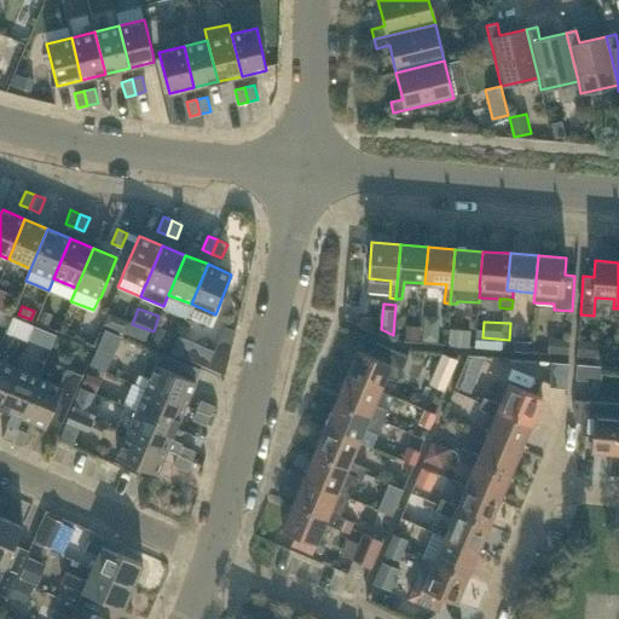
[(438,324),(423,323),(422,335),(438,336),(438,324)]
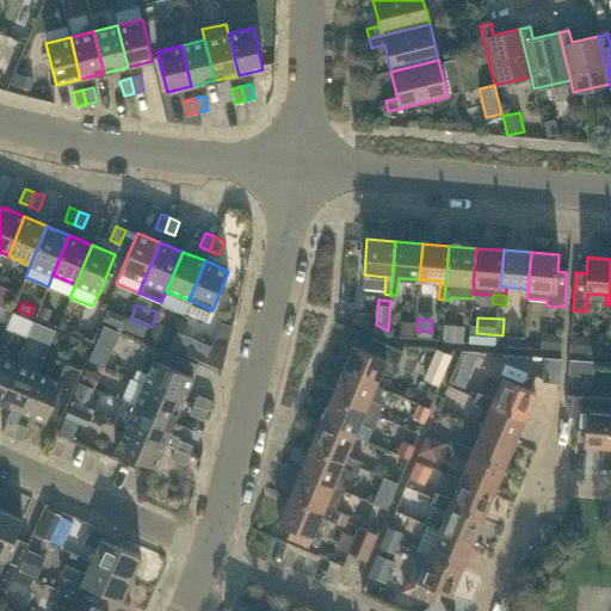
[(414,320),(400,320),(400,331),(414,332),(414,320)]
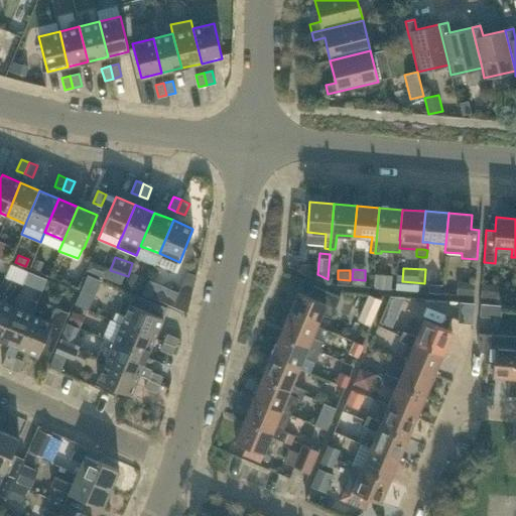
[(390,288),(391,277),(375,276),(374,287),(390,288)]
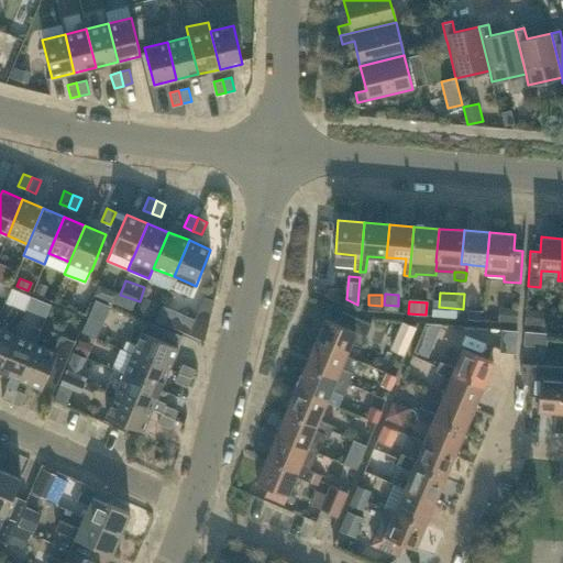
[(186,334),(192,319),(162,307),(155,321),(186,334)]
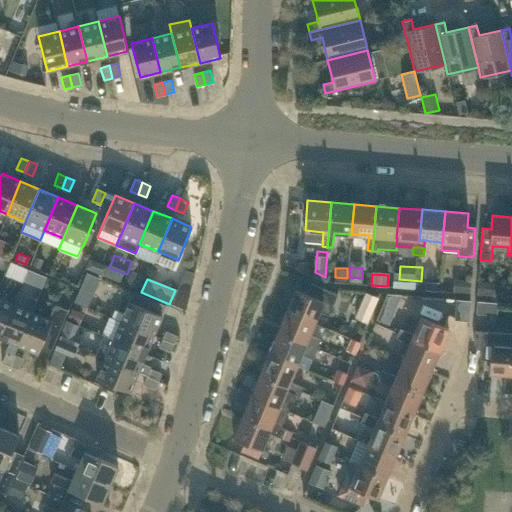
[(314,323),(323,301),(295,289),(286,311),(314,323)]
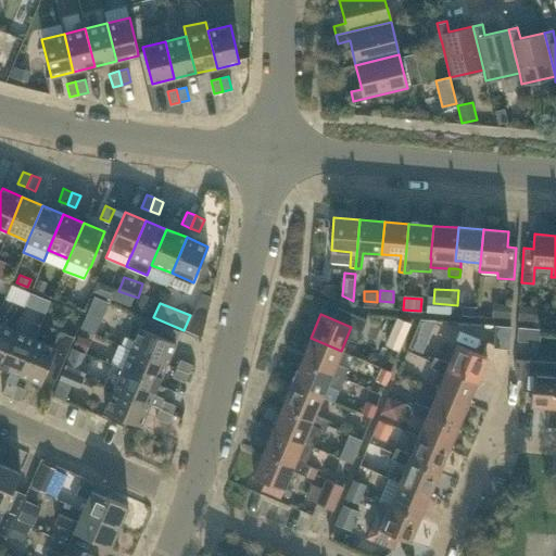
[(164,337),(168,326),(144,316),(130,349),(166,363),(176,342),(164,337)]
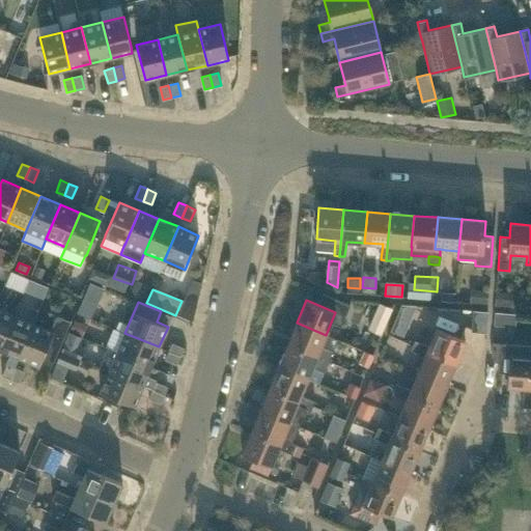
[(391,308),(379,303),(368,327),(381,332),(391,308)]
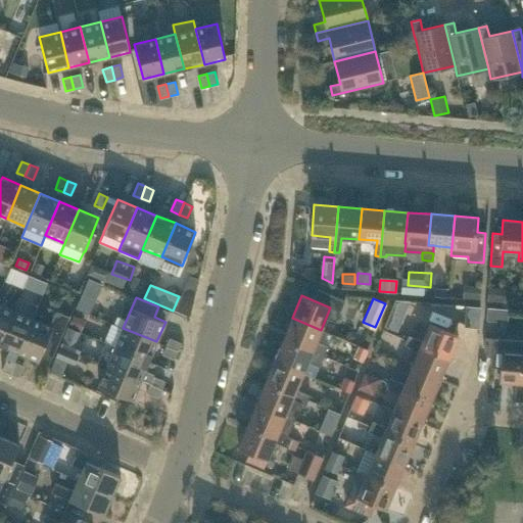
[(492,313),(514,314),(515,299),(492,298),(492,313)]
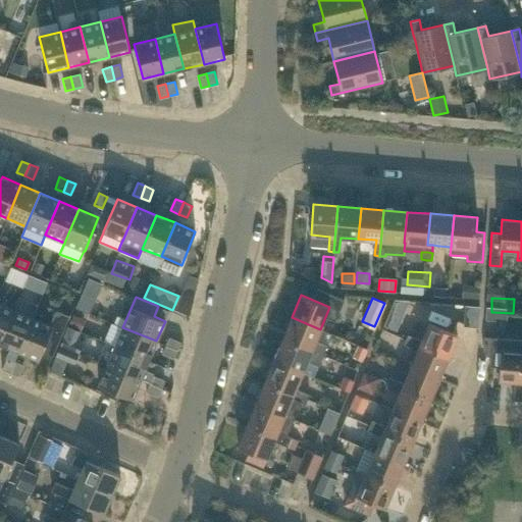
[(0,342),(13,310),(0,304),(0,342)]
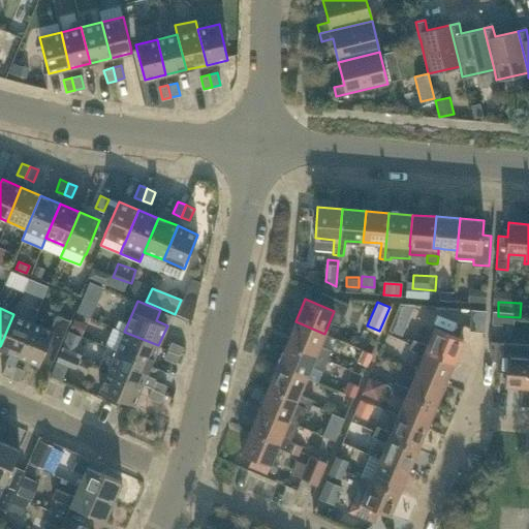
[(484,343),(487,310),(471,309),(468,342),(484,343)]
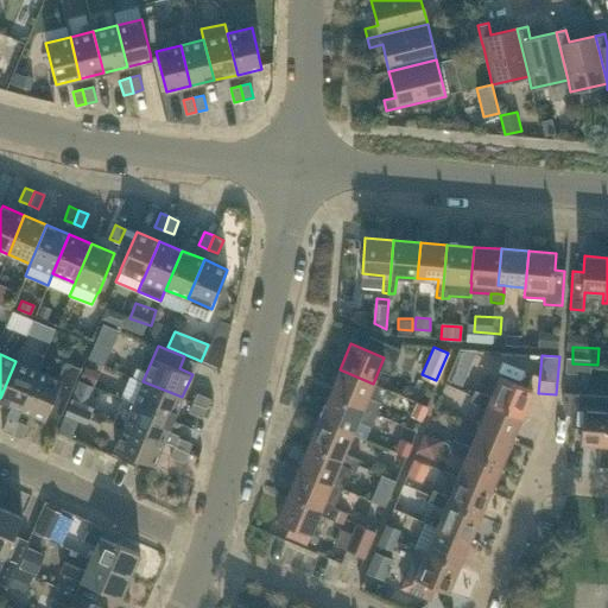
[(0,400),(21,410),(38,371),(16,361),(0,398),(0,400)]
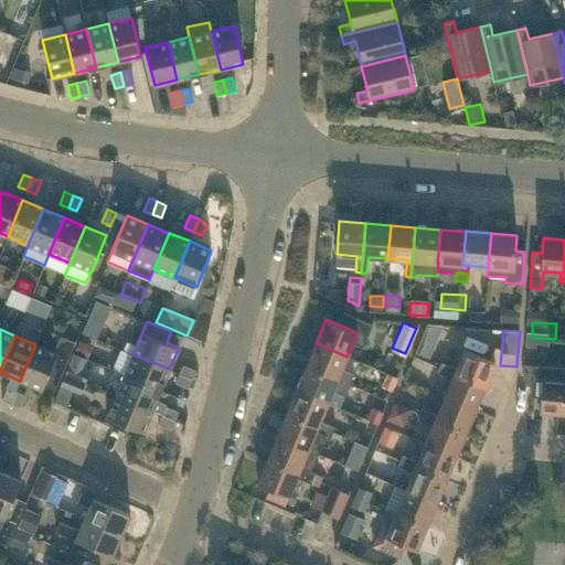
[(54,391),(75,341),(61,336),(54,352),(35,344),(20,381),(42,390),(43,385),(54,391)]
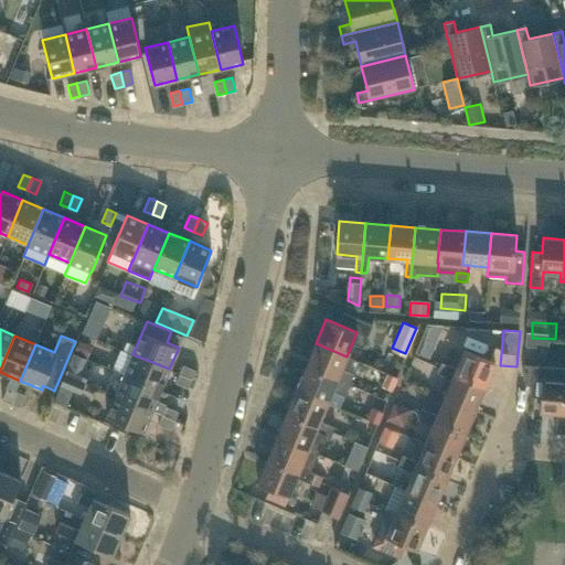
[(316,343),(306,366),(331,376),(349,384),(353,373),(341,369),(347,356),(316,343)]
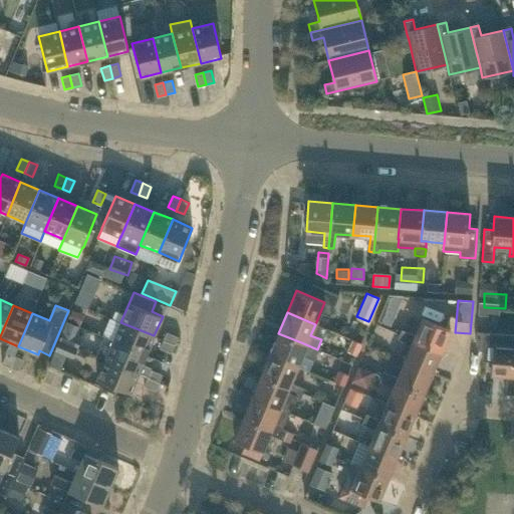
[(405,340),(404,341),(411,344),(413,339),(441,351),(450,329),(422,318),(415,334),(408,332),(408,334),(406,336),(405,340)]
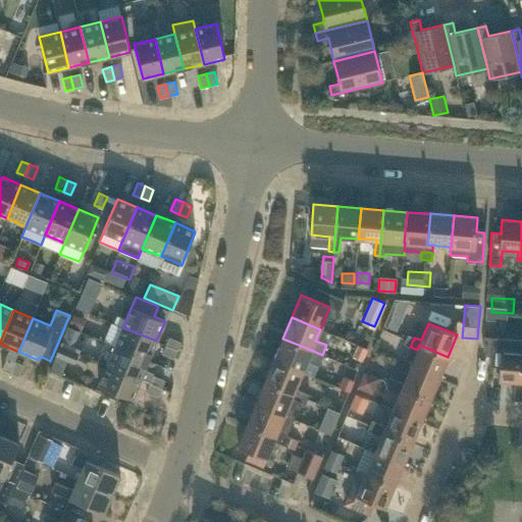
[(149,360),(156,341),(122,327),(115,346),(149,360)]
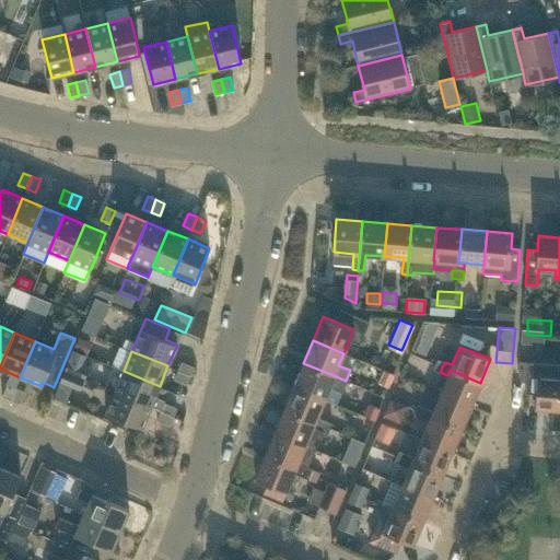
[(435,363),(433,369),(440,372),(441,371),(442,366),(444,364),(444,362),(438,359),(435,363)]
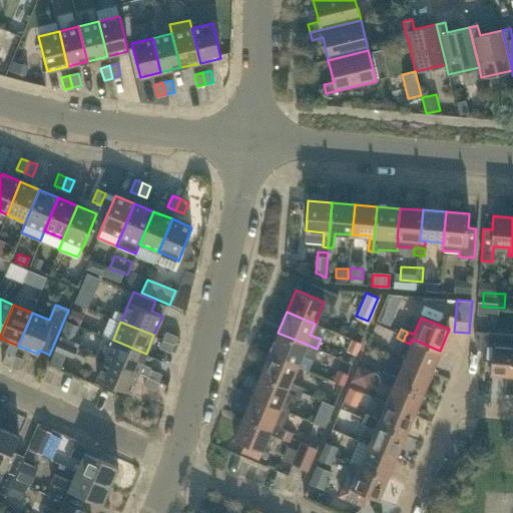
[(174,344),(177,336),(166,331),(162,339),(174,344)]
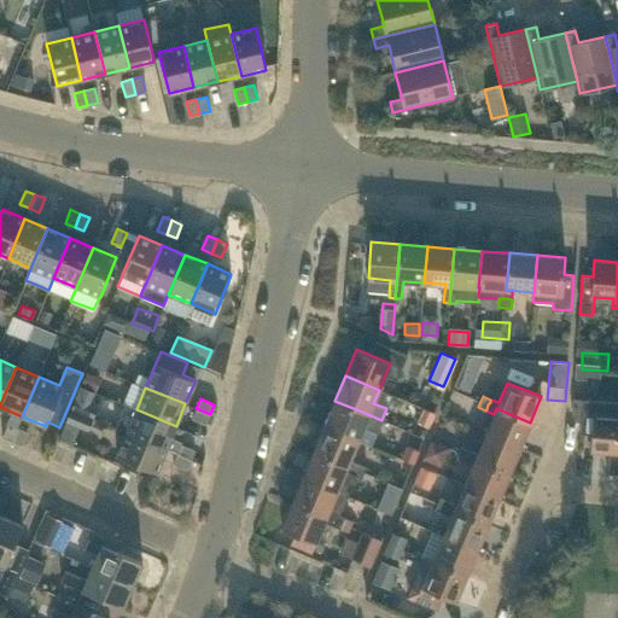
[(573,398),(572,414),(579,421),(581,423),(579,433),(592,435),(590,449),(610,452),(613,452),(616,452),(617,438),(617,421),(617,402),(583,400),(573,398)]
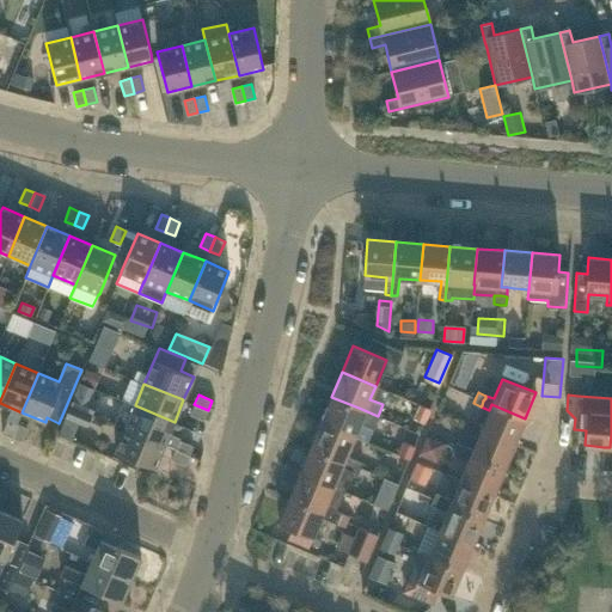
[(331,397),(322,422),(355,436),(360,423),(373,428),(375,422),(378,416),(359,408),(331,397)]
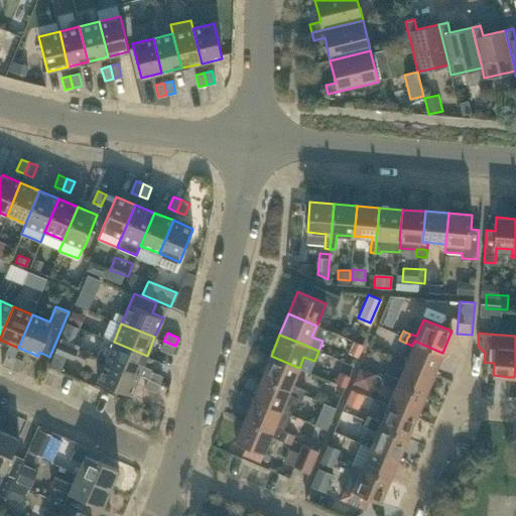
[(171,354),(175,346),(163,341),(160,349),(171,354)]
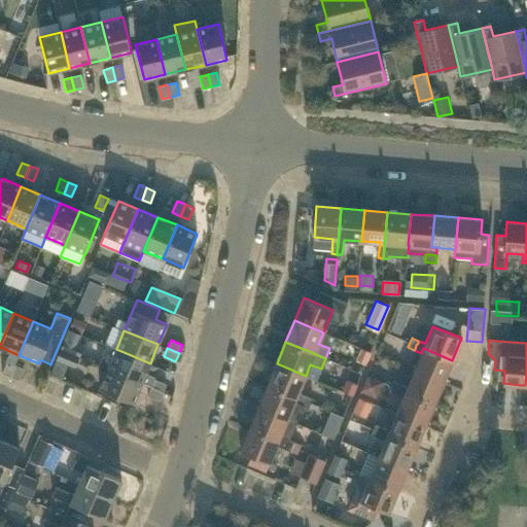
[(419,358),(414,370),(443,382),(452,360),(423,348),(421,353),(419,358)]
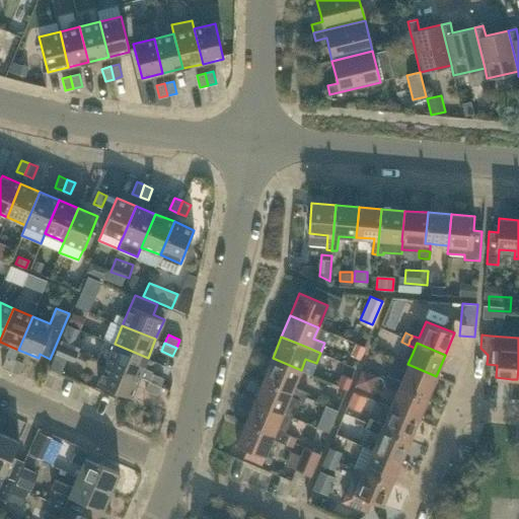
[(143,369),(148,358),(115,344),(106,363),(140,377),(149,381),(160,386),(163,378),(143,369)]
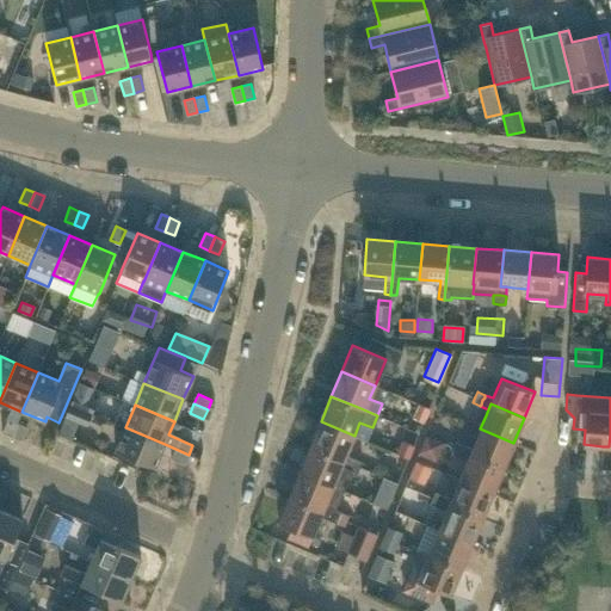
[(81,420),(85,412),(72,406),(68,415),(81,420)]
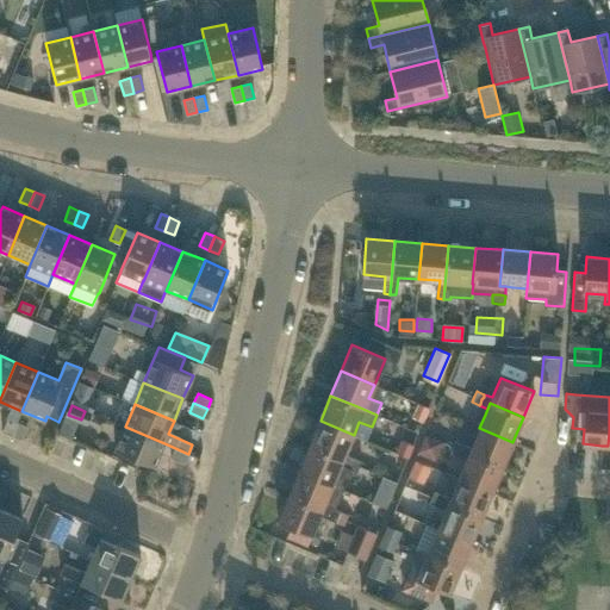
[(12,435),(17,422),(8,418),(2,431),(12,435)]
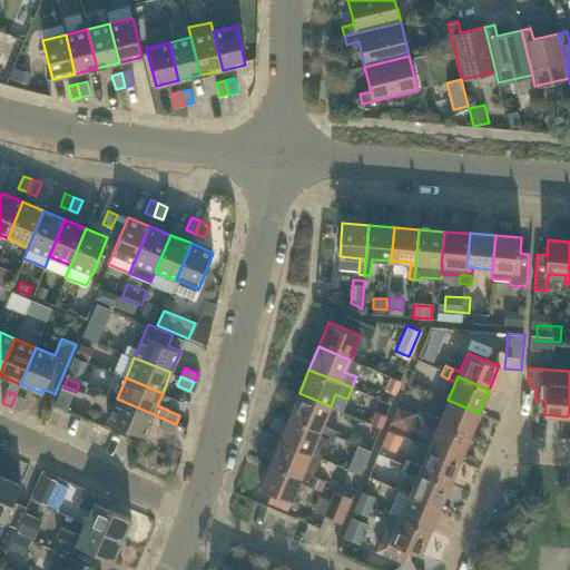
[(300,393),(290,416),(321,430),(323,424),(331,406),(300,393)]
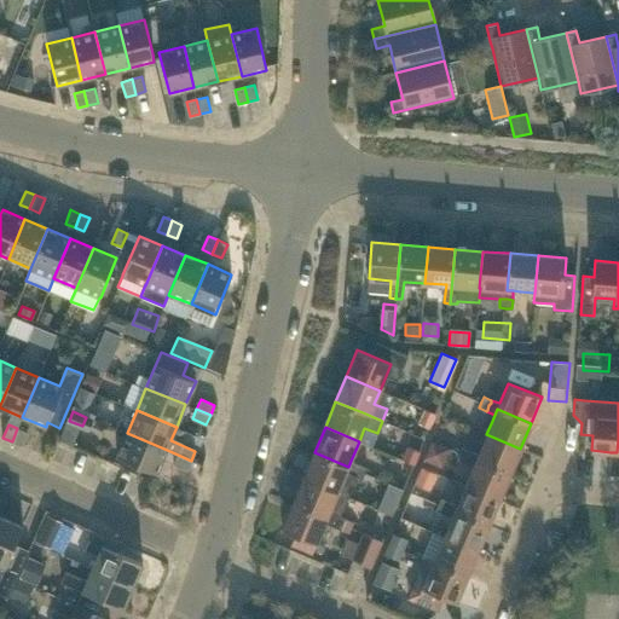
[(22,445),(27,432),(17,428),(12,441),(22,445)]
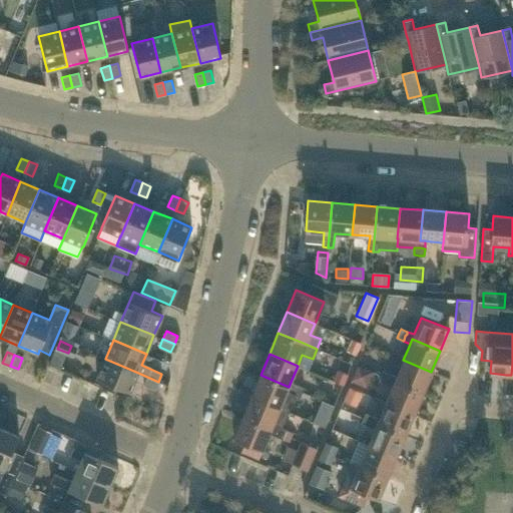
[(130,393),(138,373),(105,359),(96,379),(130,393)]
